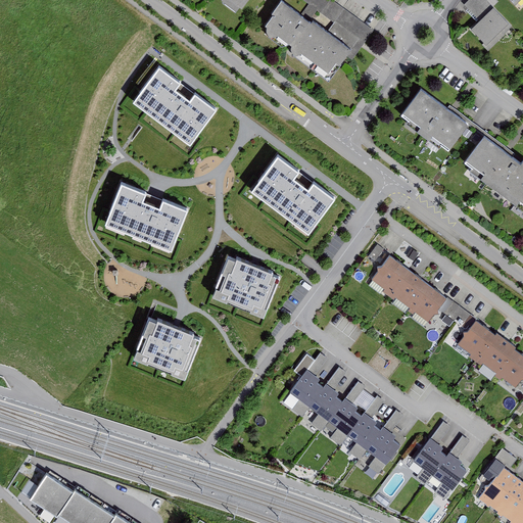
[(221,0),(222,1),(235,11),(239,5),(241,7),(247,0),(221,0)]
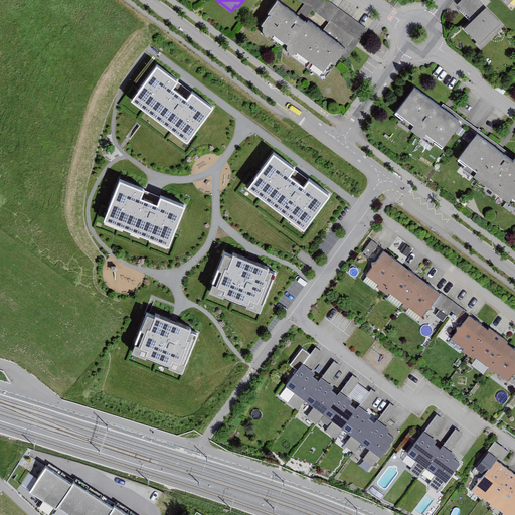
[(285,46),(284,49),(286,52),(306,67),(310,62),(322,71),(331,60),(335,62),(346,48),(301,17),(277,0),(267,15),(268,16),(260,27),(263,29),(260,33),(277,46),(280,46),(283,44),(285,46)]
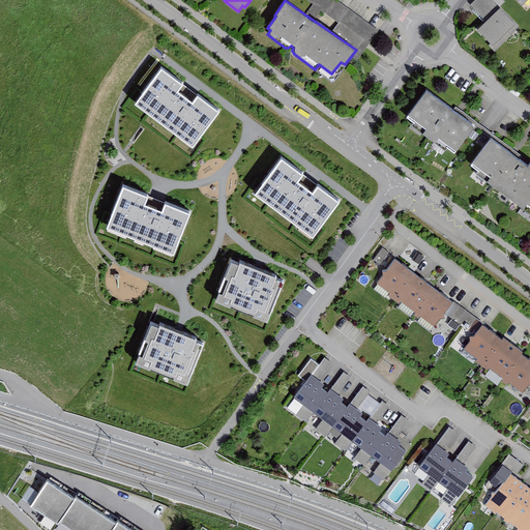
[(509,35),(516,29),(498,10),(476,31),(490,46),(488,48),(493,53),(510,36),(509,35)]
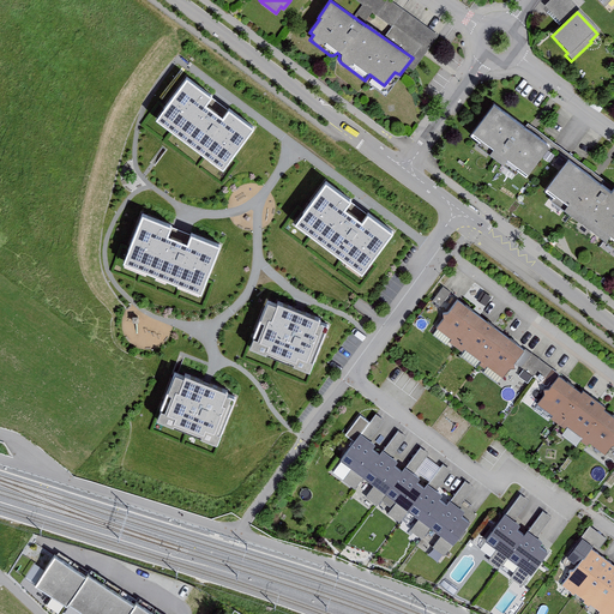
[(224,164),(253,125),(228,107),(223,113),(214,106),(206,101),(211,94),(186,76),(157,115),(224,164)]
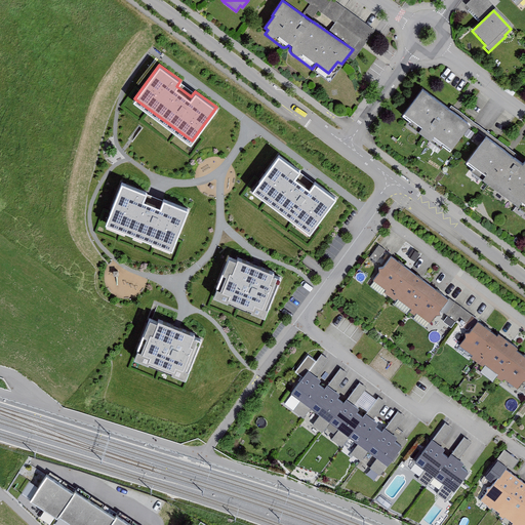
[(451,150),(470,124),(453,112),(421,89),(403,115),(451,150)]
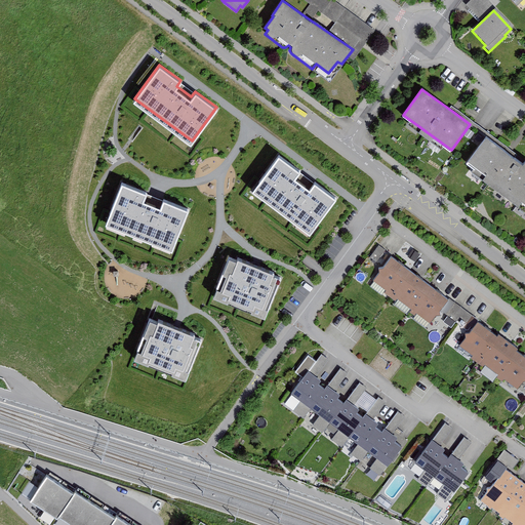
[(524,205),(524,160),(523,163),(520,161),(486,136),(467,163),(524,205)]
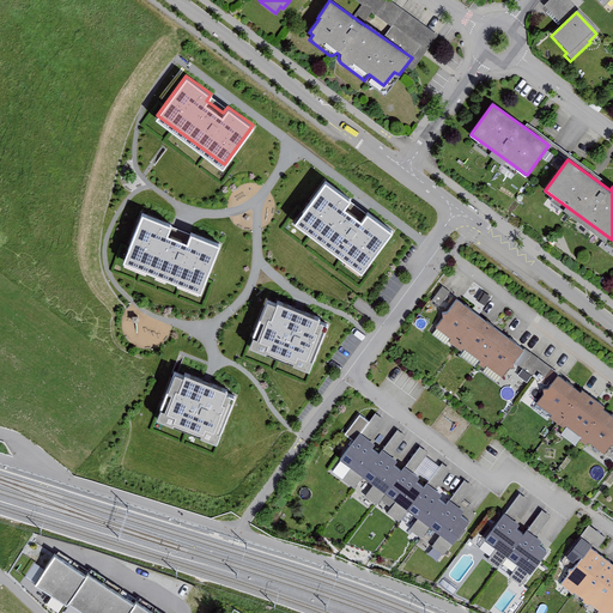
[(364,269),(392,230),(366,212),(362,218),(354,213),(345,206),(351,199),(325,181),(296,220),(364,269)]
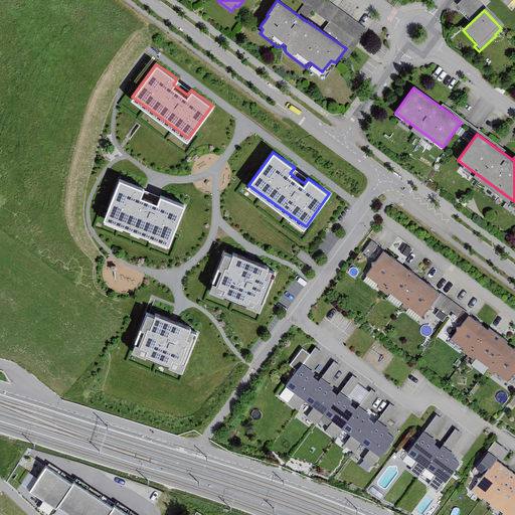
[(168,245),(183,205),(159,195),(157,201),(149,198),(141,195),(143,189),(119,179),(103,220),(168,245)]
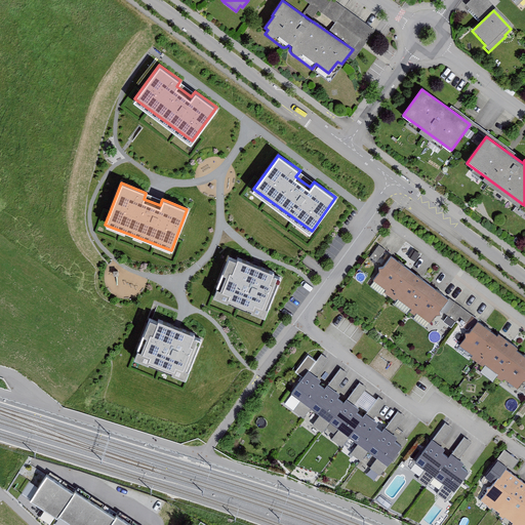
[(438,312),(446,300),(390,256),(381,269),(377,269),(378,273),(372,281),(386,291),(385,293),(396,301),(398,299),(429,324),(434,317),(439,317),(438,312)]
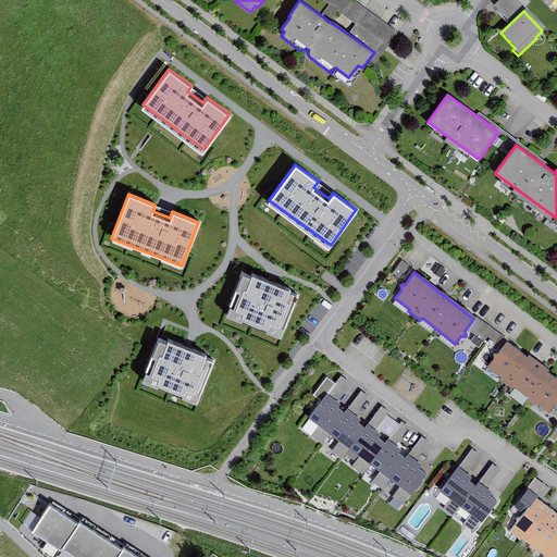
[(283,329),(297,292),(271,281),(252,274),(251,276),(243,273),(229,308),(283,329)]
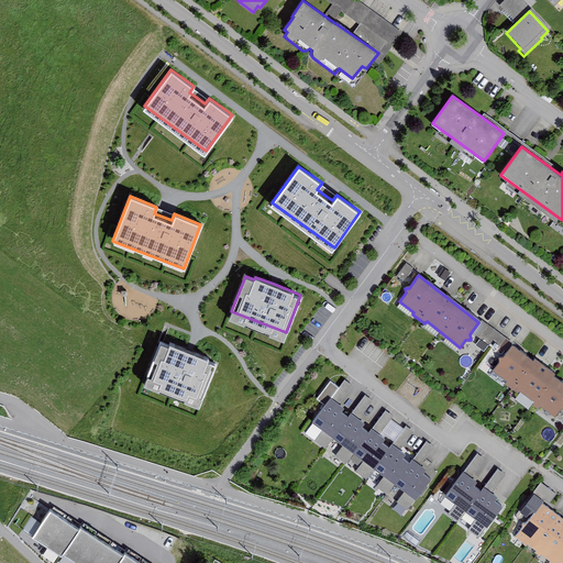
[(202,400),(217,361),(189,350),(169,343),(169,344),(161,341),(146,379),(202,400)]
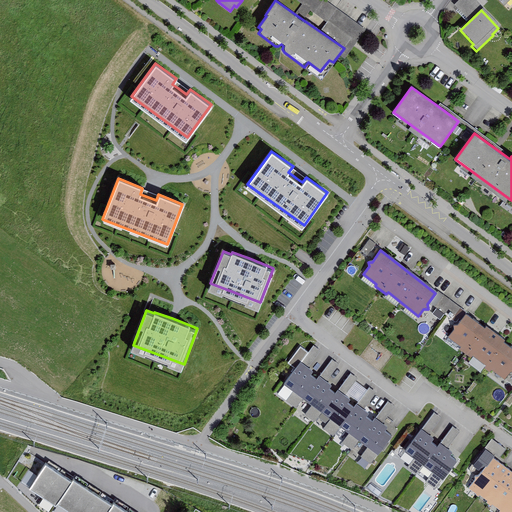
[(511,371),(511,369),(511,368),(511,351),(465,315),(456,327),(452,327),(453,331),(447,339),(461,348),(459,351),(471,359),(473,357),(503,381),(508,374),(511,373),(511,371)]
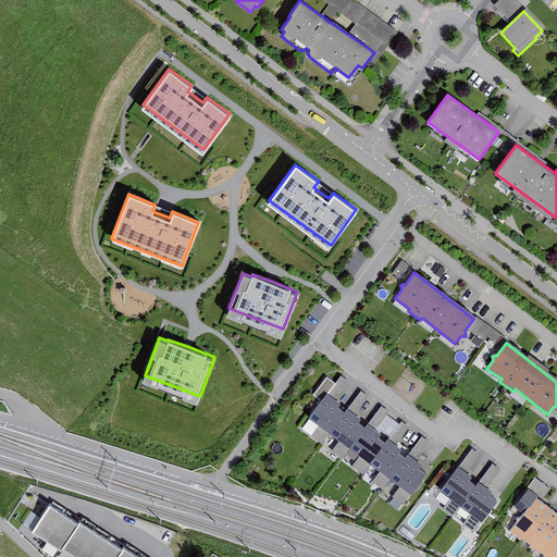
[(383,487),(390,479),(400,486),(393,495),(404,503),(425,473),(418,468),(421,463),(417,460),(430,443),(422,436),(406,458),(398,453),(401,448),(396,445),(409,426),(403,421),(388,440),(387,438),(385,442),(379,437),(381,434),(375,430),(390,412),(381,407),(366,428),(358,421),(361,418),(356,413),(369,396),(362,391),(348,408),(347,407),(345,411),(338,407),(341,403),(335,399),(349,381),(342,375),(310,417),(320,424),(312,434),(323,442),(331,432),(341,440),(333,449),(343,457),(349,448),(360,456),(353,466),(363,473),(371,463),(381,470),(373,480),(383,487)]
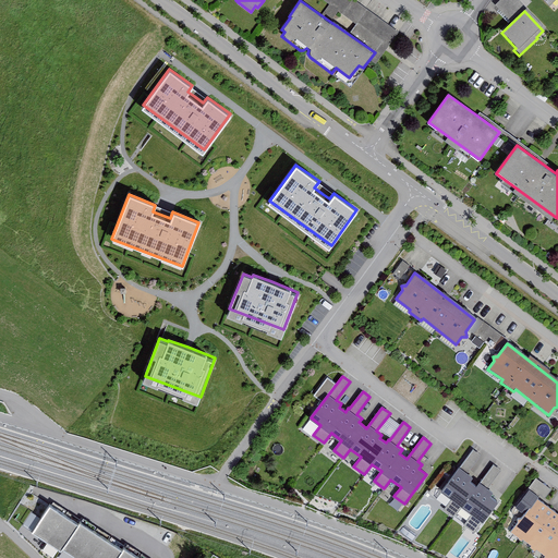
[(474,531),(497,501),(489,496),(492,492),(487,488),(500,470),(494,464),(480,483),(478,482),(476,485),(470,481),(472,477),(466,473),(481,456),(472,450),(440,492),(451,499),(444,509),(453,517),(462,507),(472,514),(464,524),(474,531)]
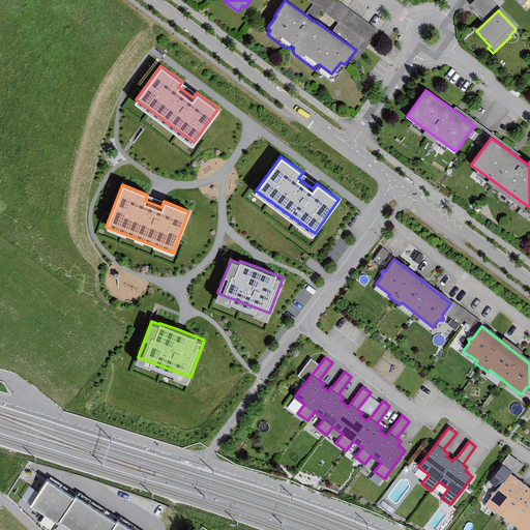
[(529,529),(529,490),(508,474),(494,494),(490,494),(491,498),(484,506),(517,529),(529,529)]
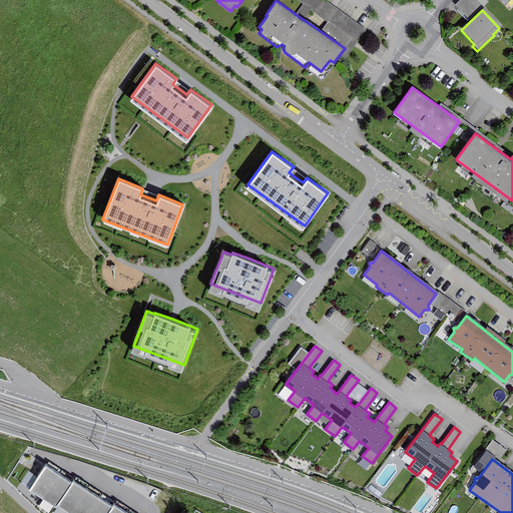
[(56,505),(57,503),(73,512),(131,512),(113,501),(112,503),(73,478),(71,481),(45,464),(30,488),(56,505)]
